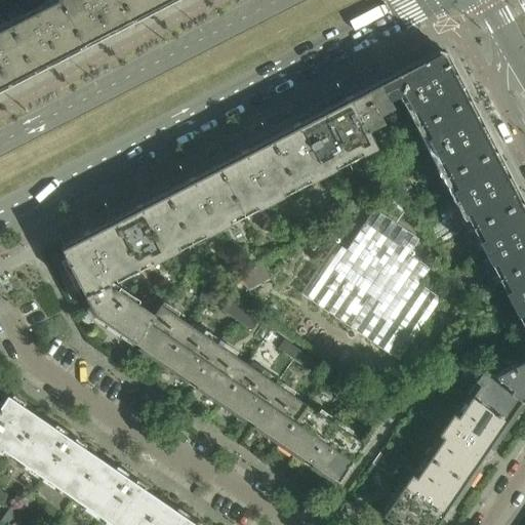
[(86,48),(61,0),(51,0),(33,9),(59,62),(86,48)]
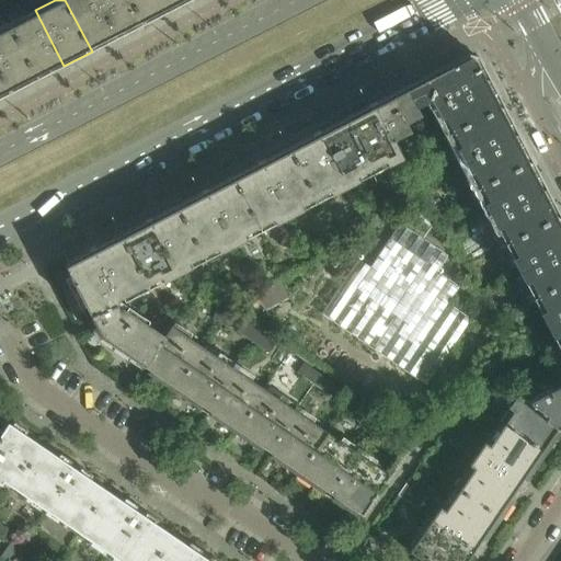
[(118,38),(98,0),(65,0),(92,52),(118,38)]
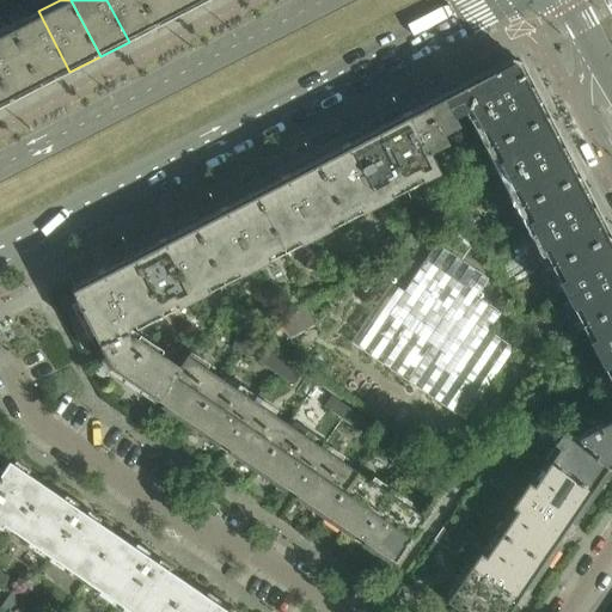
[(158,26),(144,0),(106,0),(129,42),(158,26)]
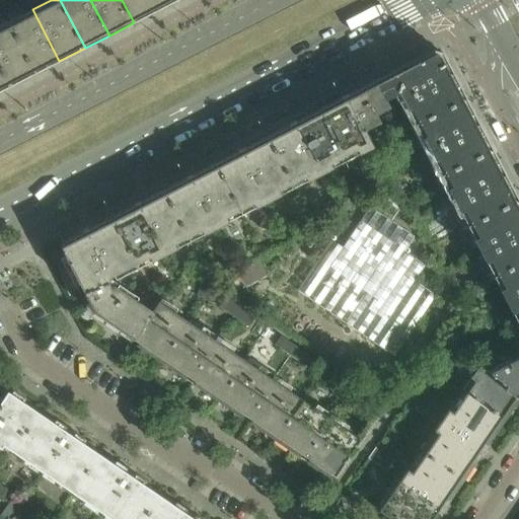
[(157,10),(152,0),(122,0),(134,22),(157,10)]
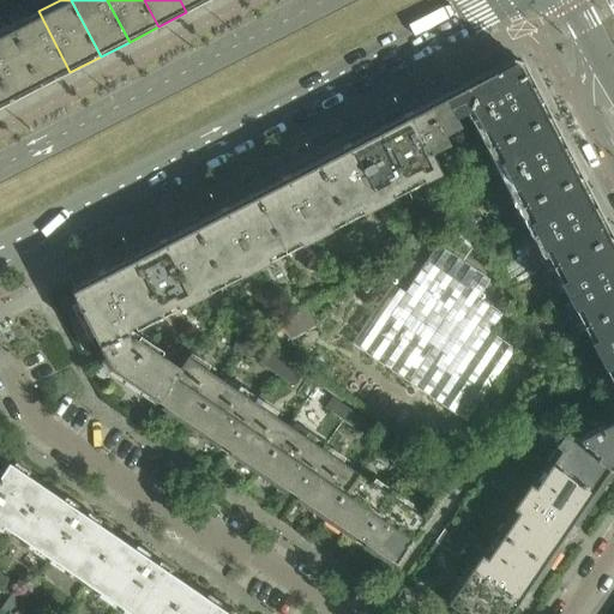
[(210,0),(180,0),(186,12),(210,0)]
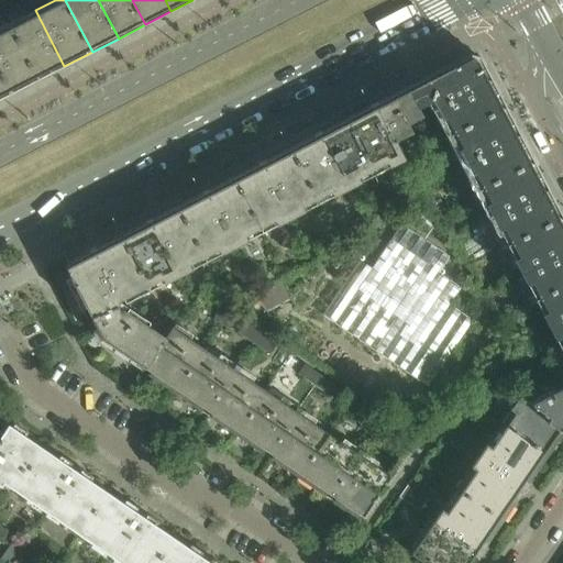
[(64,66),(35,10),(9,23),(39,79),(64,66)]
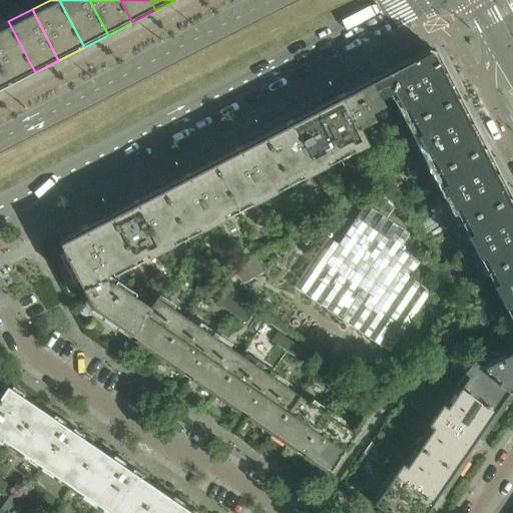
[(35,72),(8,21),(0,25),(0,65),(10,85),(35,72)]
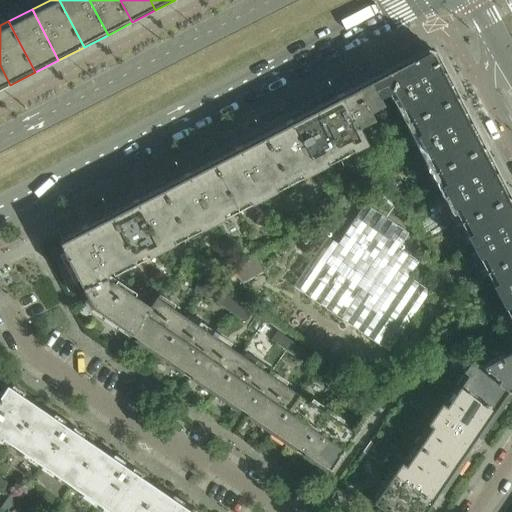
[(428,50),(387,71),(394,86),(391,93),(386,96),(389,104),(396,100),(447,74),(436,52),(428,50)]
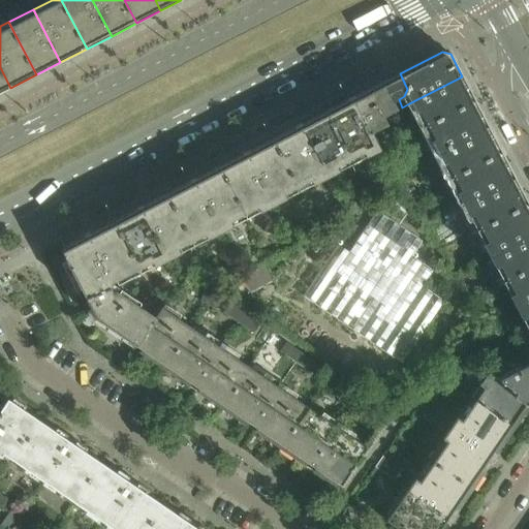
[(0,92),(10,88),(0,67),(0,92)]
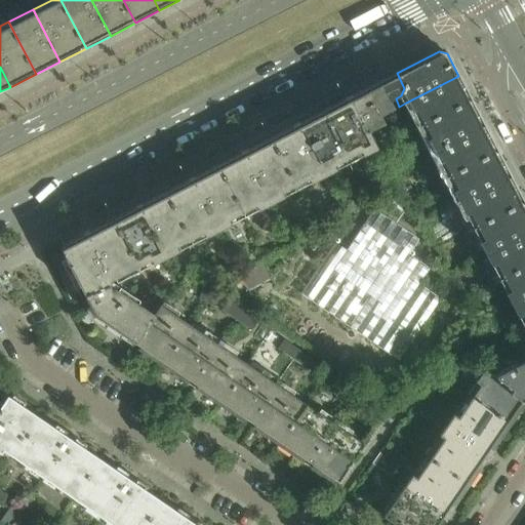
[(389,136),(382,125),(378,117),(391,111),(387,104),(396,98),(401,95),(404,88),(397,73),(347,98),(366,134),(371,146),(389,136)]
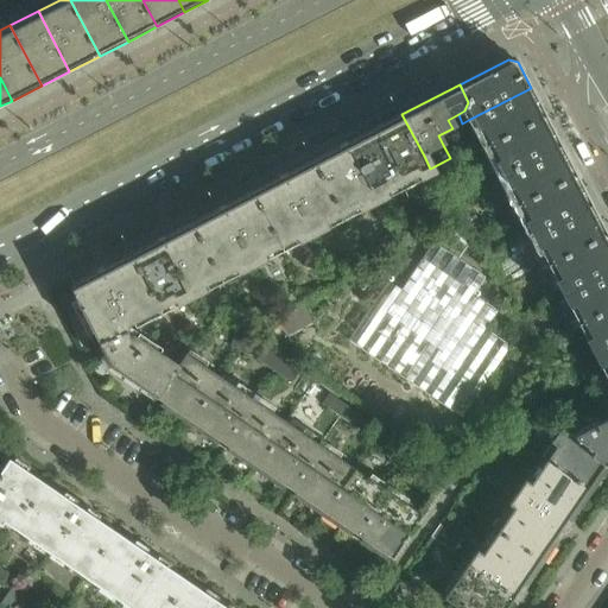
[(531,88),(470,119),(485,146),(544,115),(531,88)]
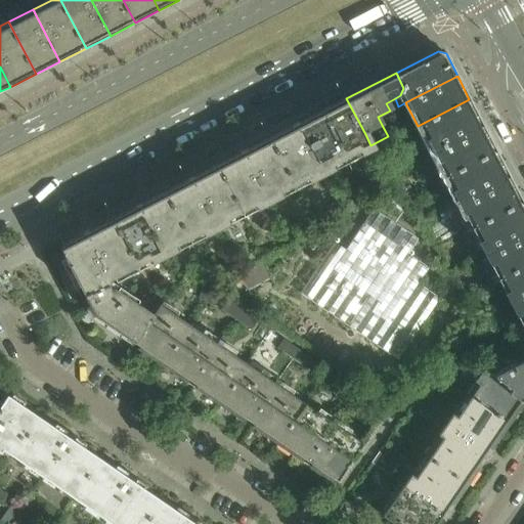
[(346,98),(321,112),(348,162),(373,149),(370,145),(365,134),(346,98)]
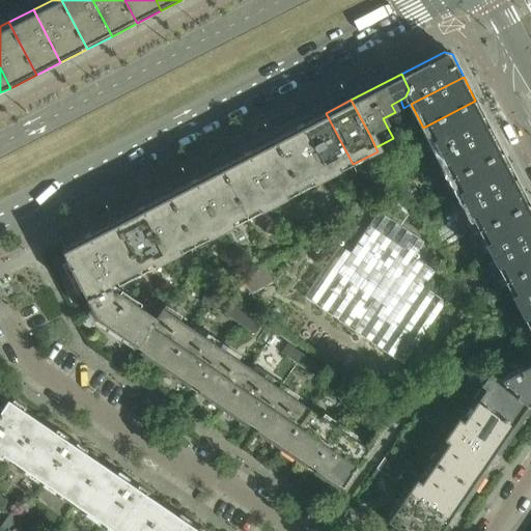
[(475,101),(423,128),(437,155),(490,127),(475,101)]
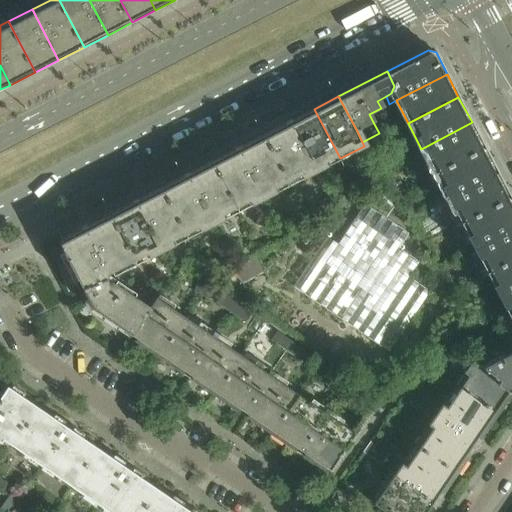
[(314,109),(288,122),(315,172),(340,158),(314,109)]
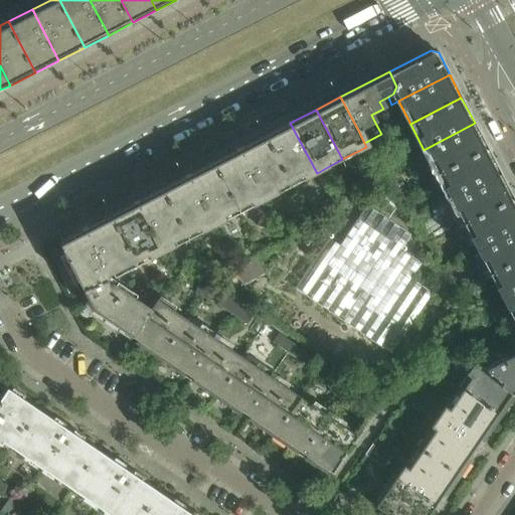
[(290,123),(264,137),(290,187),(317,173),(290,123)]
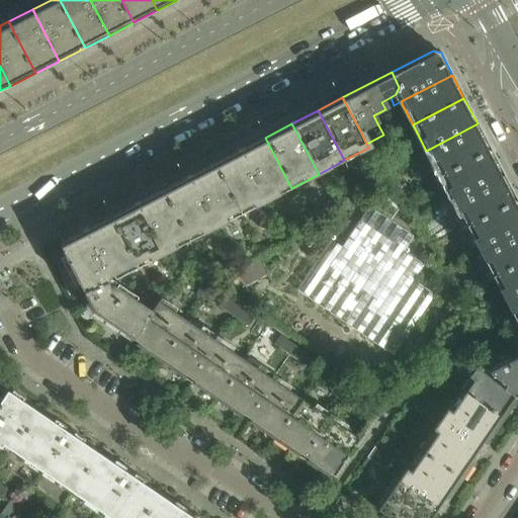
[(478,123),(426,151),(439,176),(491,149),(478,123)]
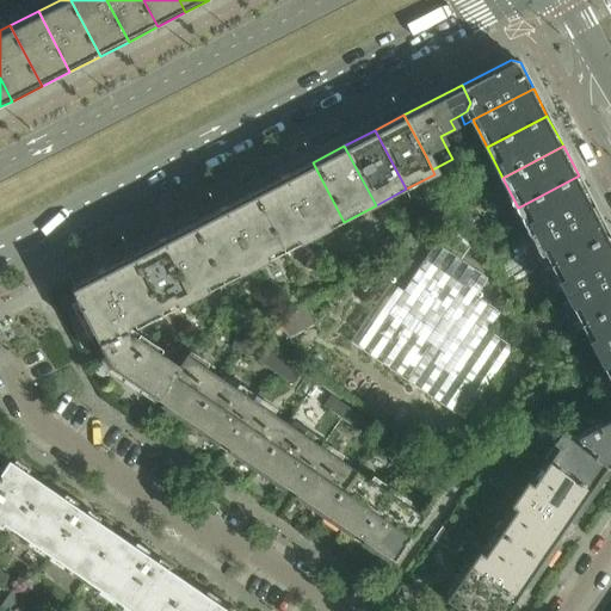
[(313,162),(282,178),(314,238),(344,222),(313,162)]
